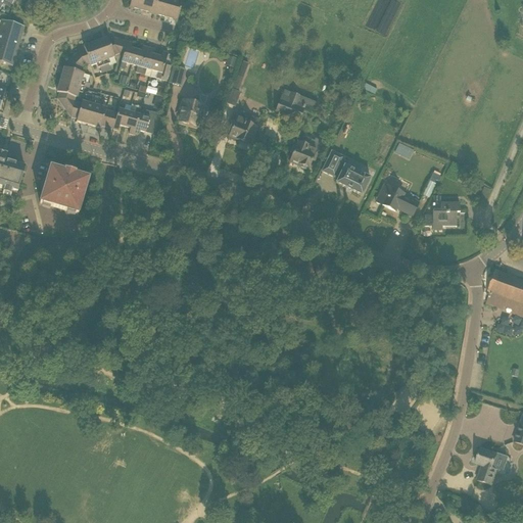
[(131,0),(130,7),(141,10),(144,0),(131,0)]
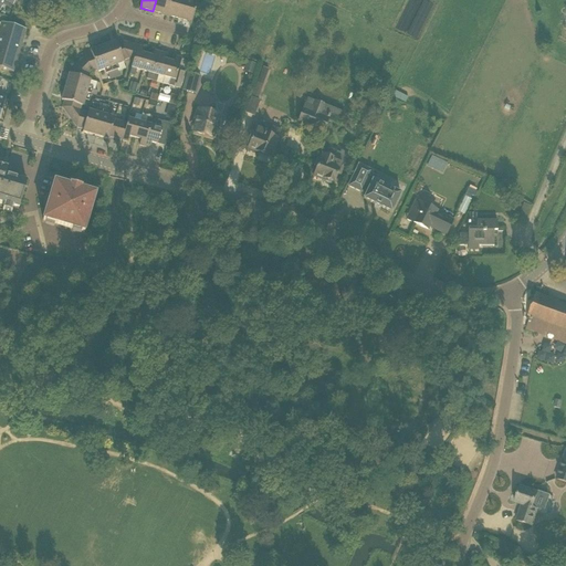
[(156,0),(153,11),(166,16),(170,0),(156,0)]
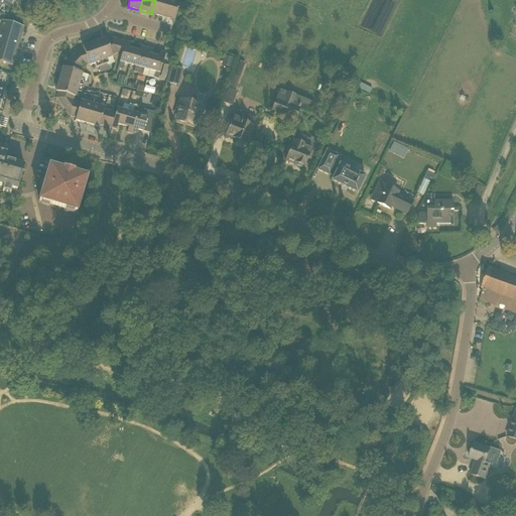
[(155,0),(151,14),(163,17),(167,0),(155,0)]
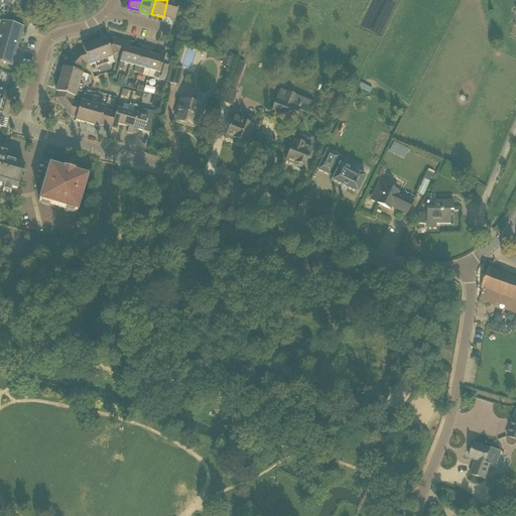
[(167,0),(163,17),(175,20),(180,2),(173,0),(167,0)]
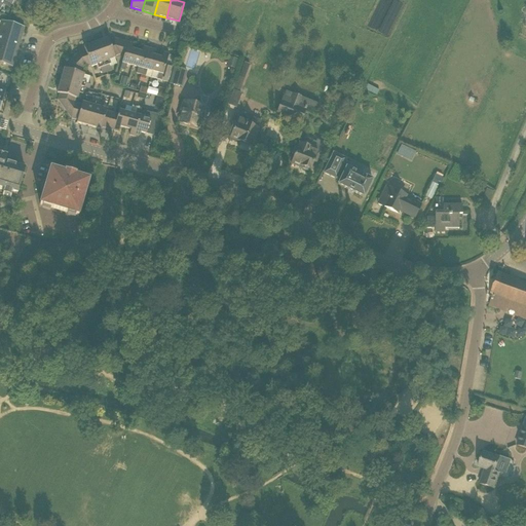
[(0,35),(21,41),(25,28),(1,21),(0,25),(0,35)]
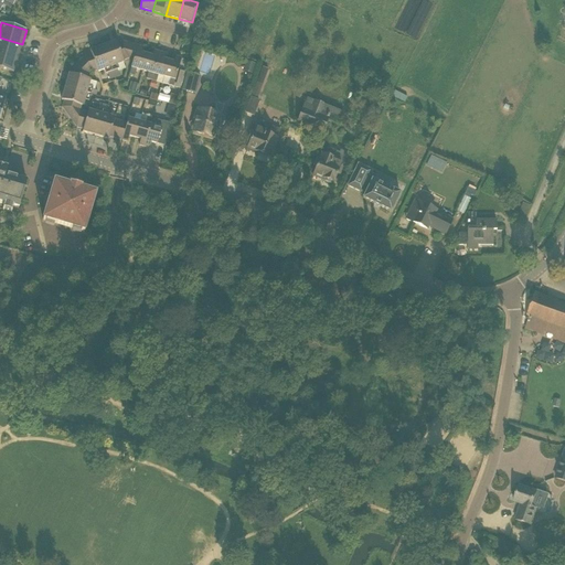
[(0,52),(18,59),(22,44),(0,38),(0,52)]
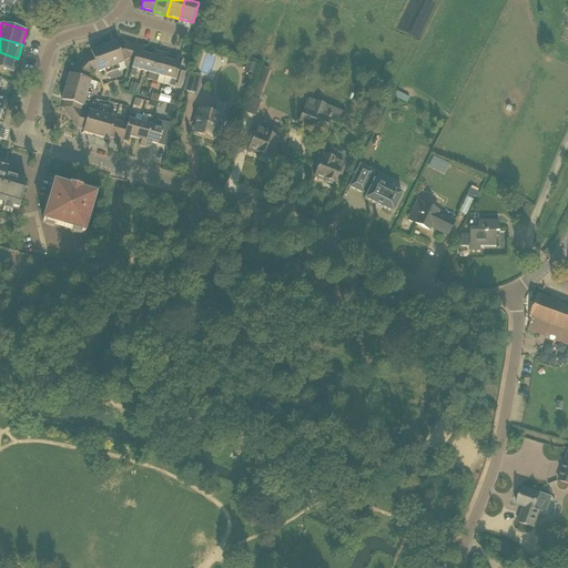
[(117,42),(113,43),(121,64),(124,62),(123,61),(130,59),(133,47),(129,46),(125,47),(123,42),(118,44),(117,42)]
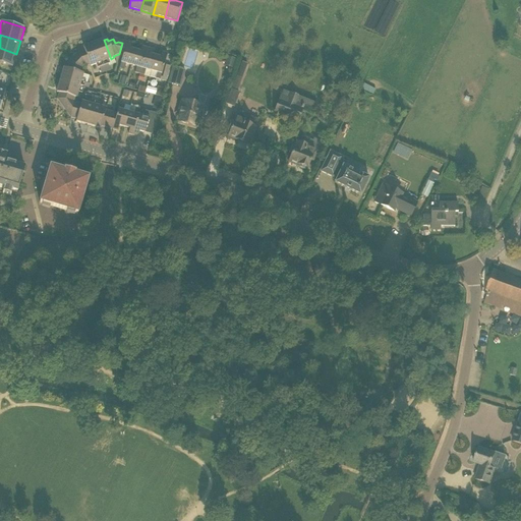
[(107,60),(111,59),(104,40),(95,43),(104,66),(108,64),(107,60)]
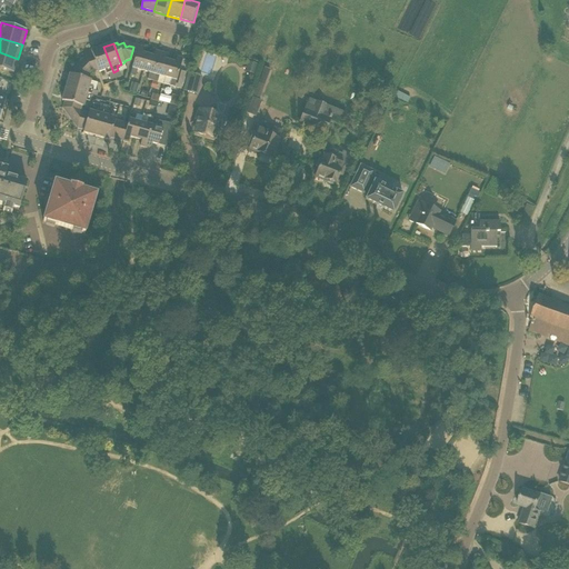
[(103,47),(95,50),(102,71),(107,69),(109,73),(113,72),(103,47)]
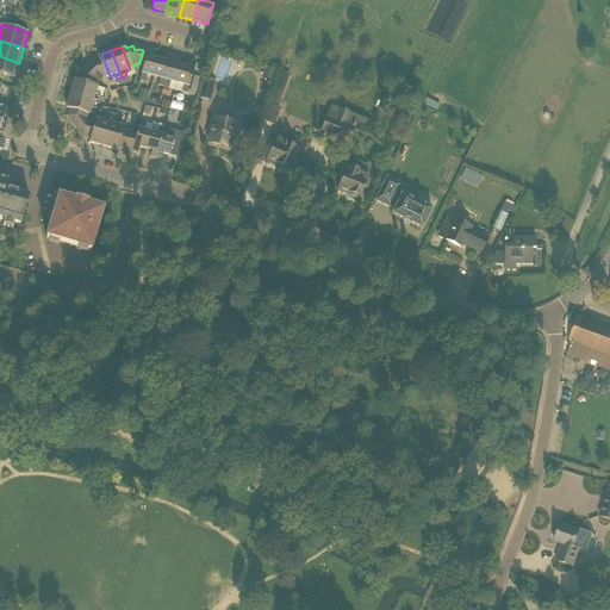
[(148,50),(144,64),(139,80),(145,81),(148,75),(154,76),(159,60),(153,57),(154,51),(148,50)]
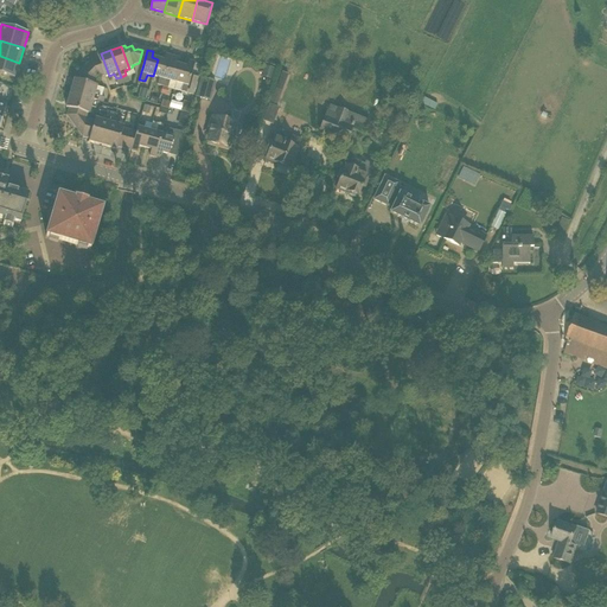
[(93,65),(88,70),(97,78),(104,75),(106,77),(109,76),(101,53),(97,55),(98,58),(91,61),(93,65)]
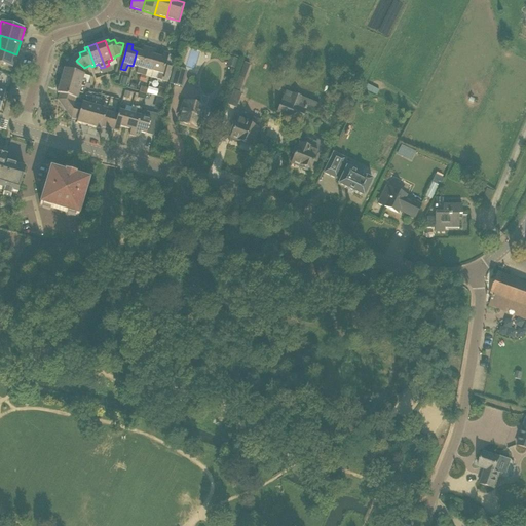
[(137,51),(133,66),(138,68),(136,74),(141,75),(148,48),(144,47),(142,52),(137,51)]
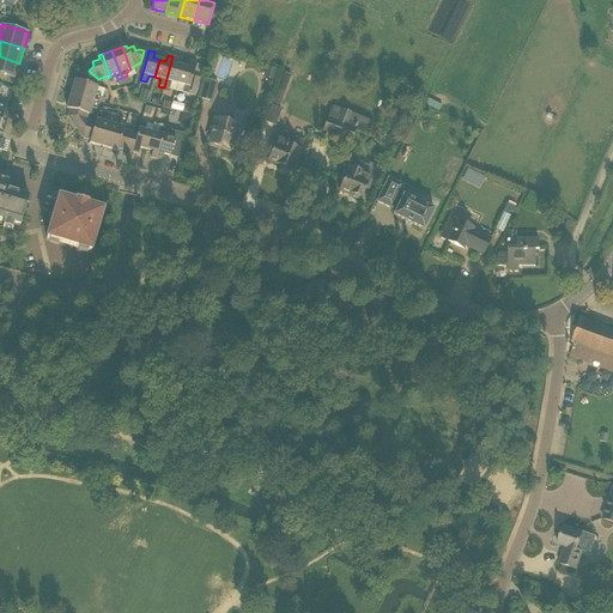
[(0,74),(14,79),(19,64),(0,56),(0,74)]
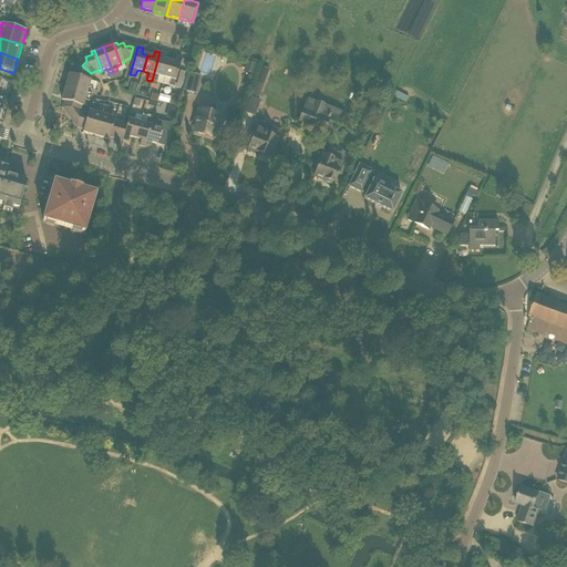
[(160,52),(152,81),(157,82),(163,83),(169,61),(164,60),(165,54),(160,52)]
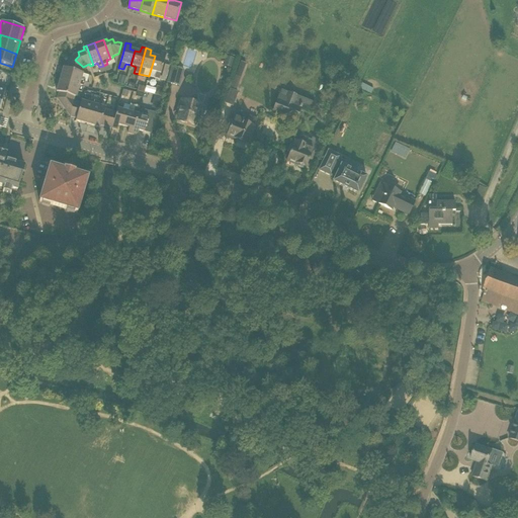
[(159,80),(166,54),(161,53),(160,58),(155,56),(149,76),(154,78),(159,80)]
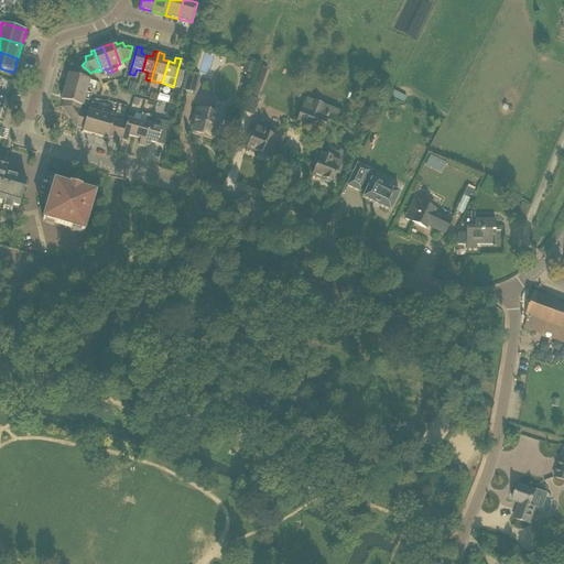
[(88,79),(90,73),(82,65),(77,69),(73,68),(72,75),(69,74),(68,77),(89,84),(90,80),(88,79)]
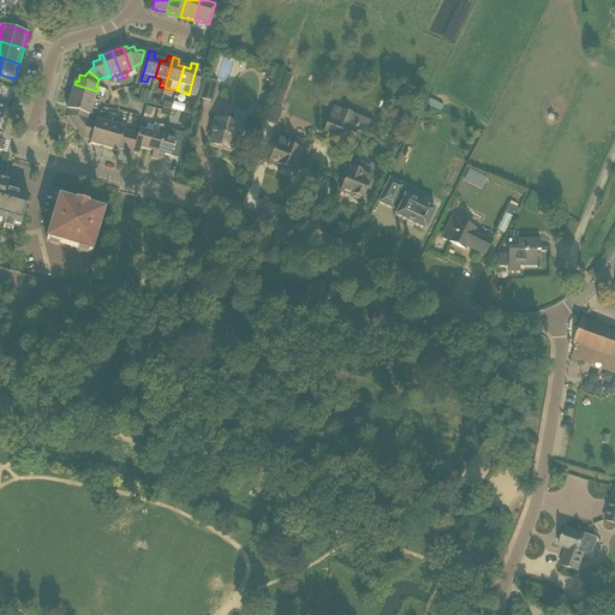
[(206,79),(201,99),(212,101),(216,82),(206,79)]
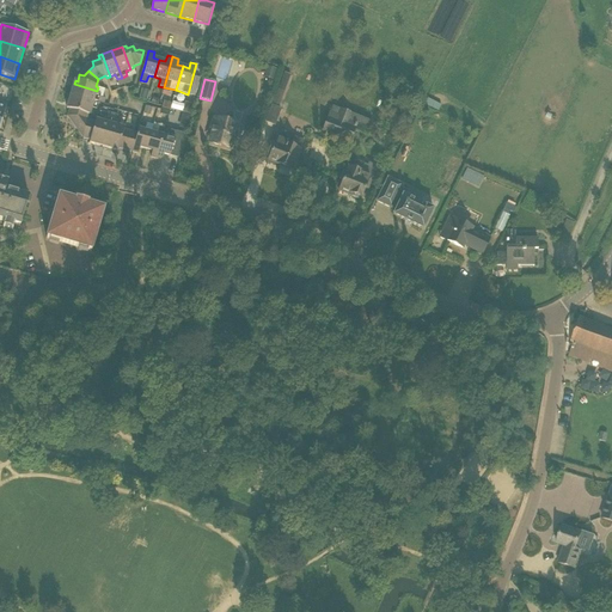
[(74,84),(71,95),(99,103),(104,104),(105,98),(101,97),(96,96),(97,91),(74,84)]
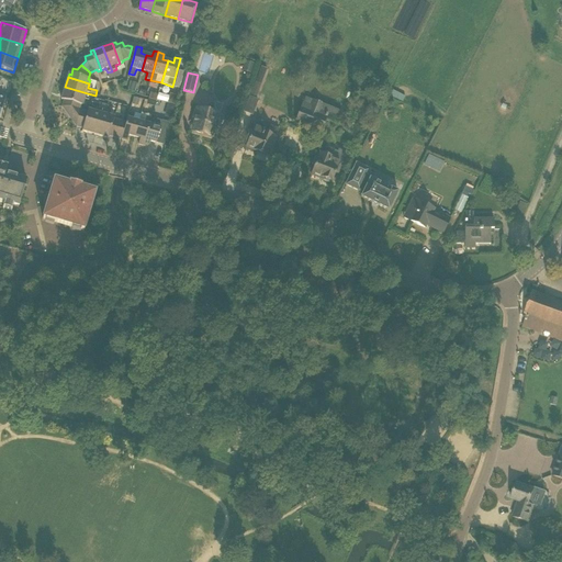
[(91,94),(65,87),(63,97),(83,102),(86,98),(89,99),(91,94)]
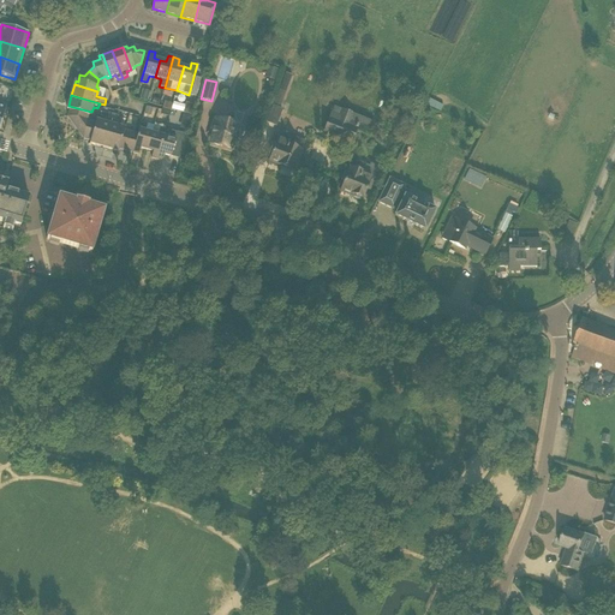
[(166,99),(163,107),(172,109),(174,101),(166,99)]
